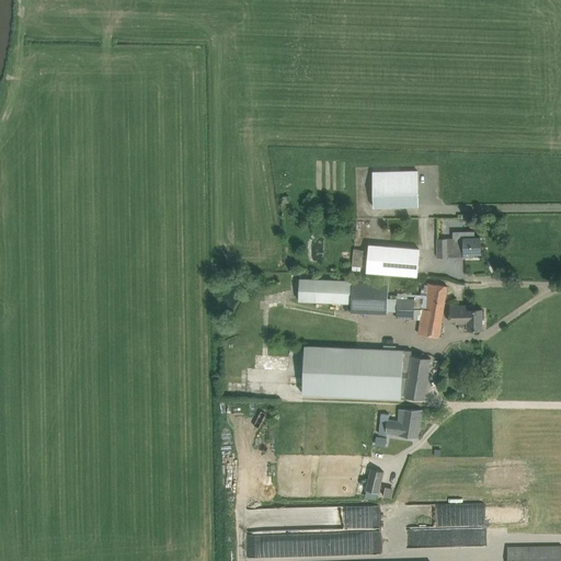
[(419,206),(419,171),(374,172),(374,207),(419,206)]
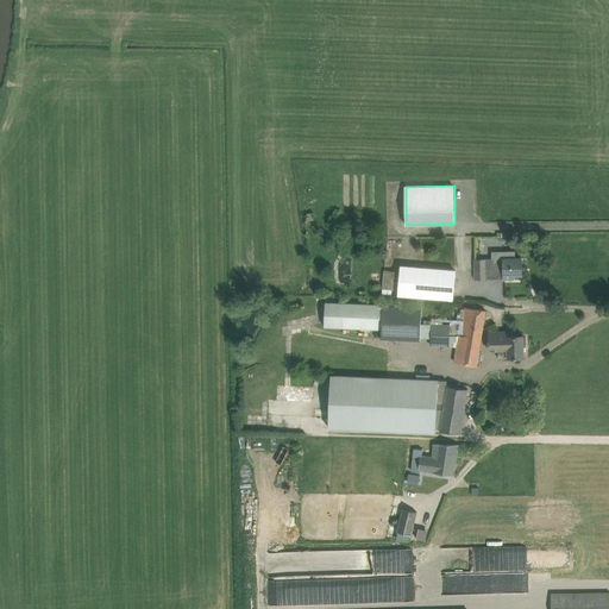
[(402,258),(400,287),(454,292),(456,263),(402,258)]
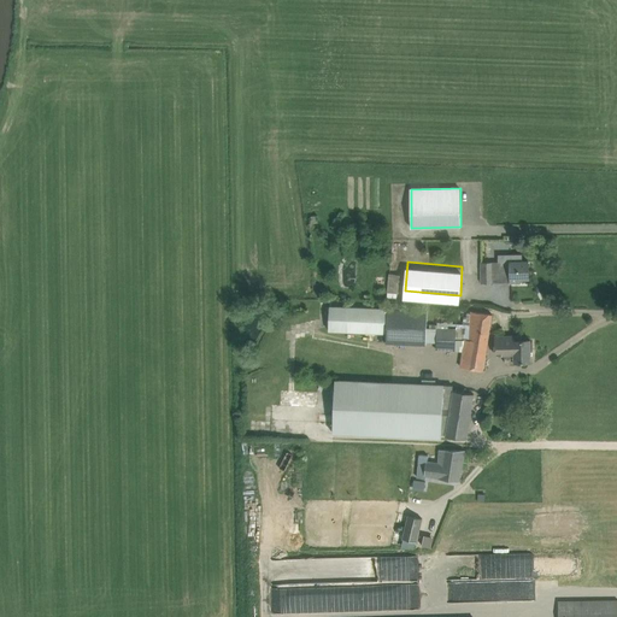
[(521,278),(529,278),(529,262),(510,262),(510,265),(501,265),(501,262),(482,263),(482,283),(493,283),(493,278),(501,278),(501,282),(511,282),(521,282),(521,278)]
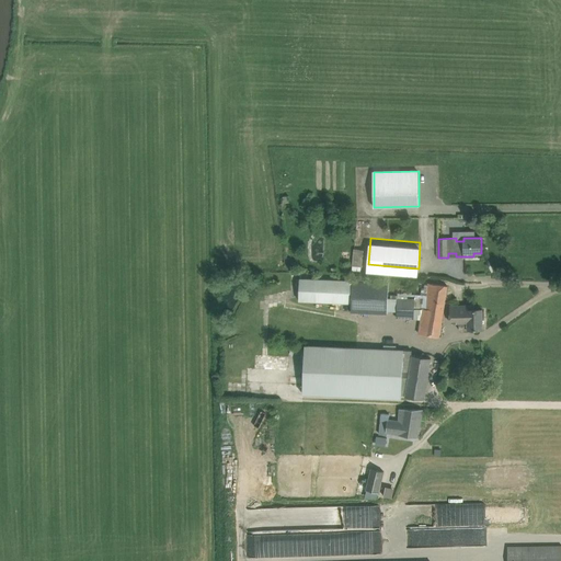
[(362,268),(365,249),(355,248),(353,267),(362,268)]
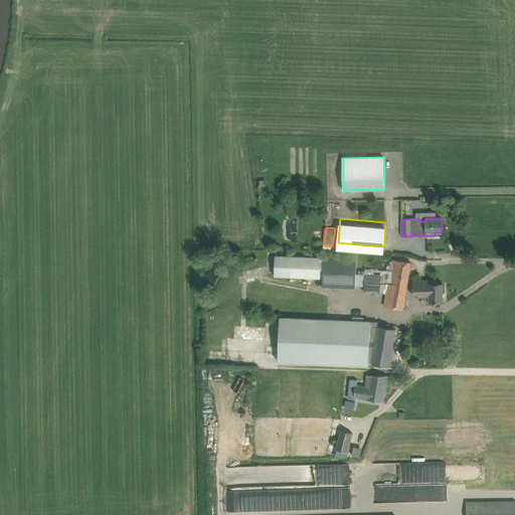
[(356,260),(276,255),(275,276),(324,279),(323,286),(355,288),(356,260)]
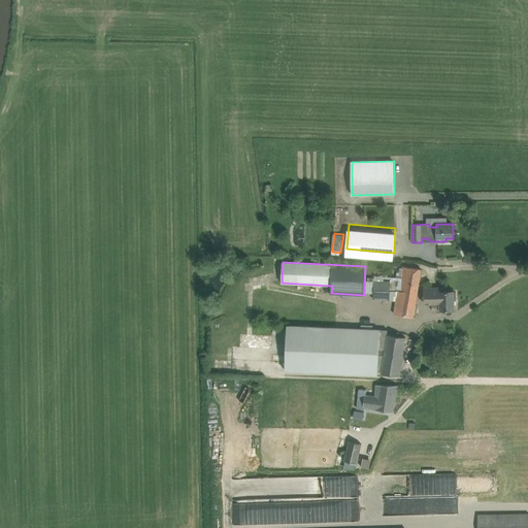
[(395,315),(414,318),(420,279),(422,269),(404,266),(400,290),(399,289),(395,315)]
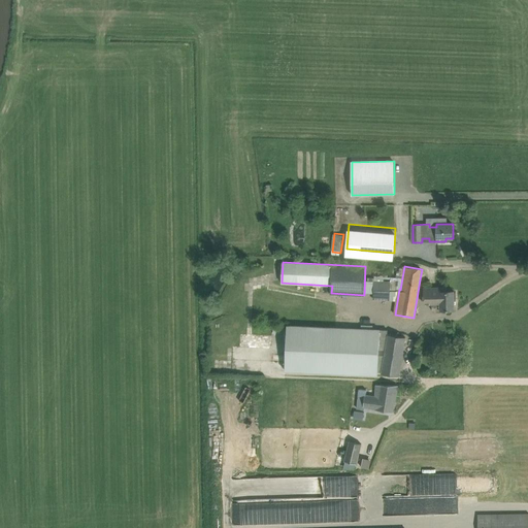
[(397,283),(391,283),(373,282),(373,299),(390,300),(390,289),(397,289),(397,283)]
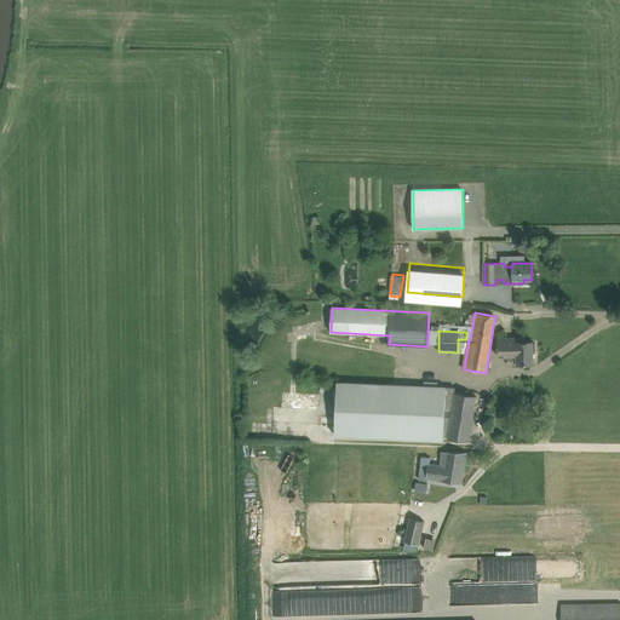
[(498,338),(498,345),(499,357),(507,356),(507,365),(510,367),(518,367),(517,365),(534,363),(533,342),(524,342),(524,338),(498,338)]
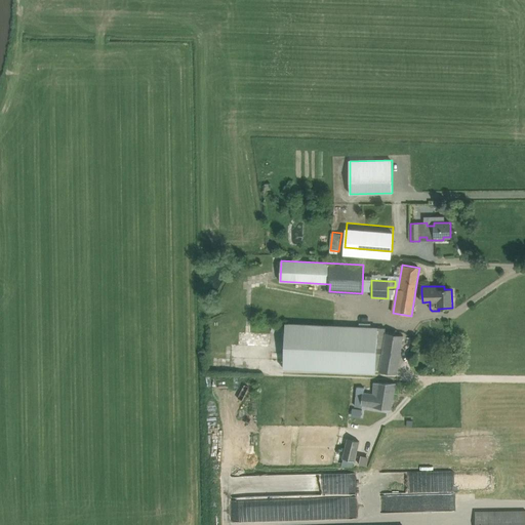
[(379,369),(379,371),(397,373),(403,335),(386,332),(386,328),(377,327),(286,323),(284,368),(375,372),(375,369),(379,369)]
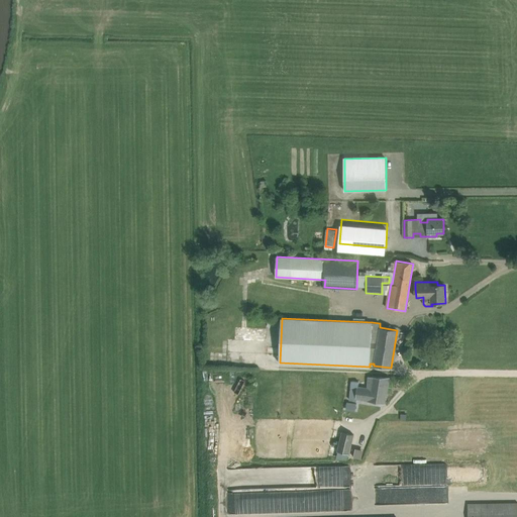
[(356,398),(357,398),(386,403),(390,378),(369,378),(368,388),(358,387),(358,382),(351,381),(349,400),(356,401),(356,398)]
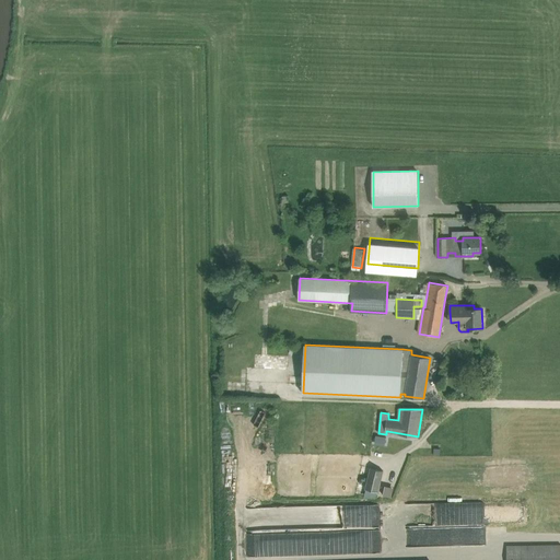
[(386,444),(386,435),(376,434),(376,444),(386,444)]
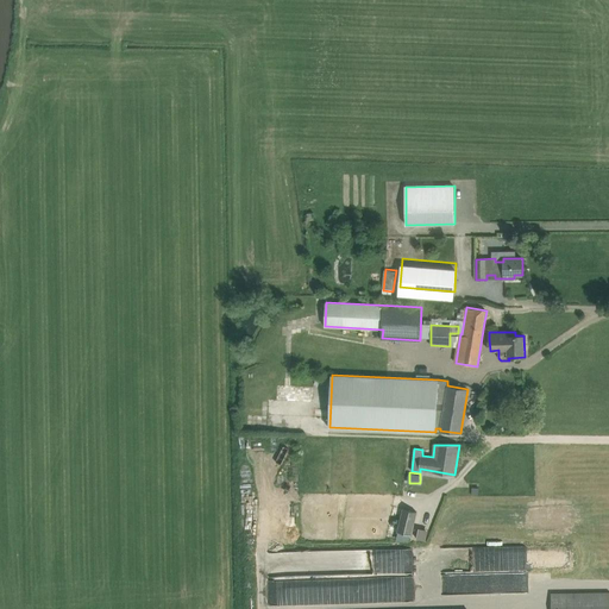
[(412,535),(416,512),(402,509),(397,532),(412,535)]
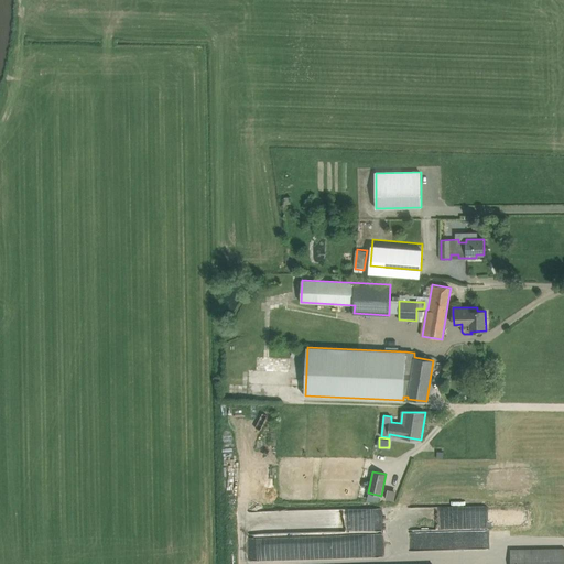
[(432,512),(432,507),(416,507),(416,518),(423,518),(423,512),(432,512)]
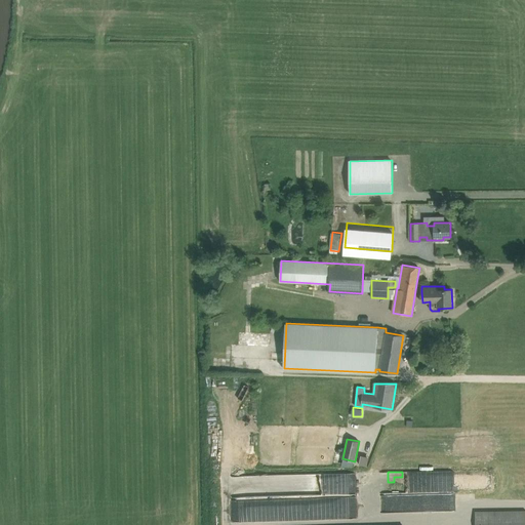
[(524,524),(524,511),(476,511),(475,524),(524,524)]
